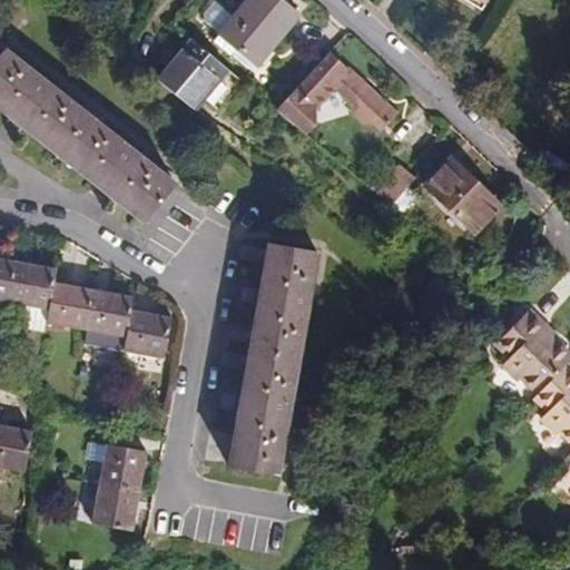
[(235,49),(256,67),(301,13),(283,0),(246,0),(218,35),(218,36),(235,49)]
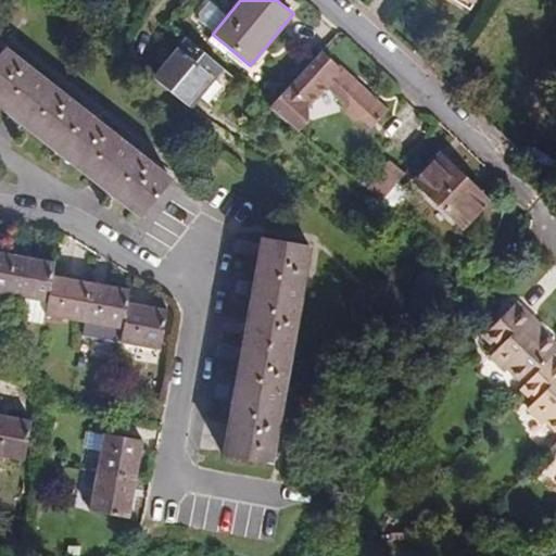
[(229,48),(213,35),(209,40),(224,54),(229,48)]
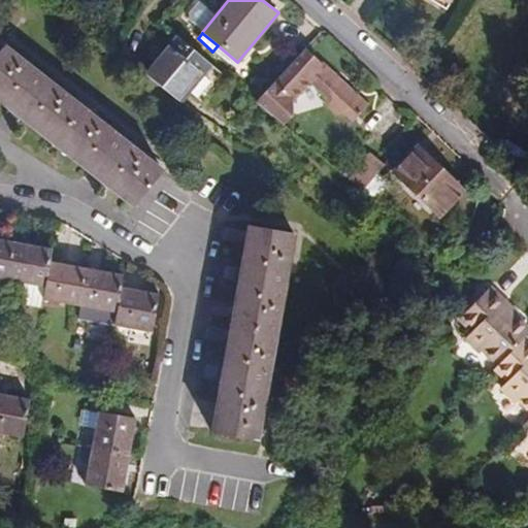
[(146,74),(178,101),(209,63),(177,36),(146,74)]
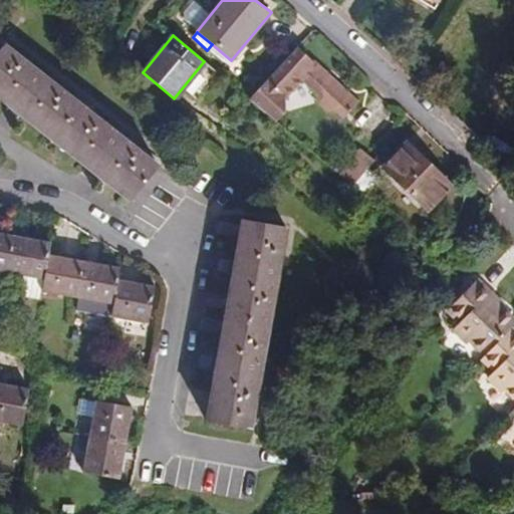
[(0,97),(131,201),(159,167),(3,45),(0,49),(0,97)]
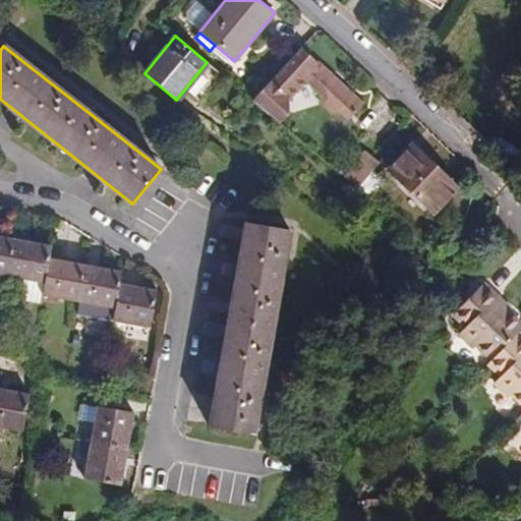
[(301,48),(252,101),(280,123),(289,114),(289,103),(307,83),(321,96),(321,105),(330,113),(340,113),(348,120),(364,103),(334,74),(325,76),(317,70),(317,62),(301,48)]
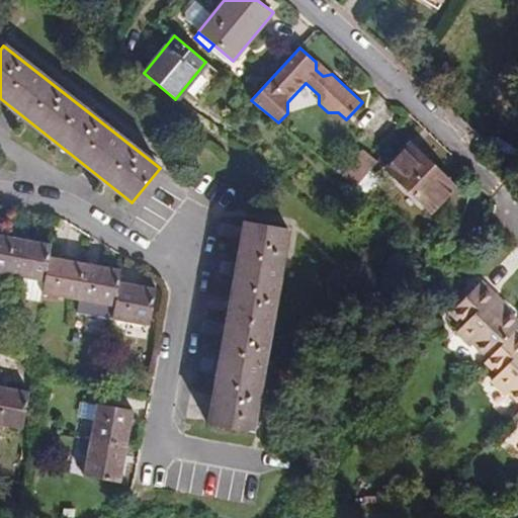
[(386,169),(431,211),(455,187),(410,145),(386,169)]
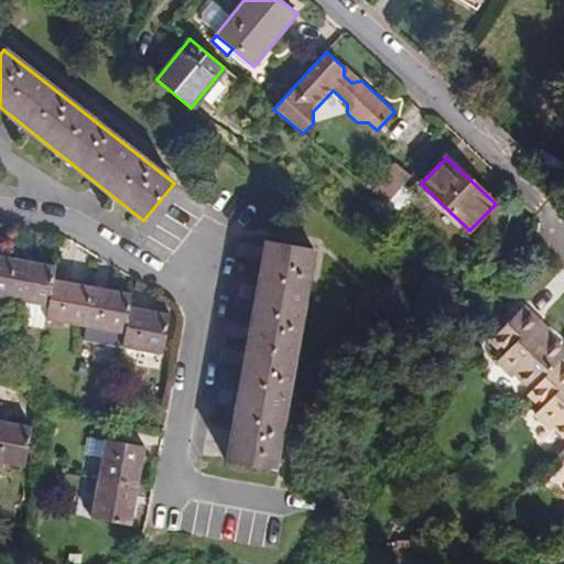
[(371,191),(388,205),(402,184),(409,175),(392,161),(371,191)]
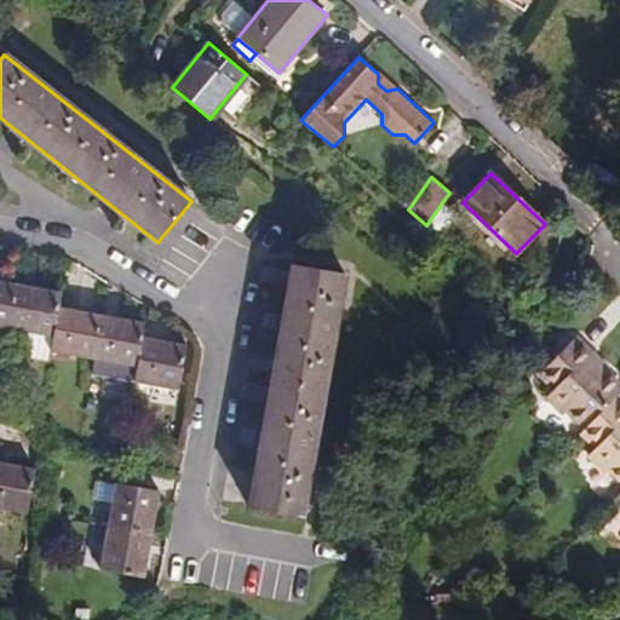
[(442,202),(426,225),(441,236),(459,216),(442,202)]
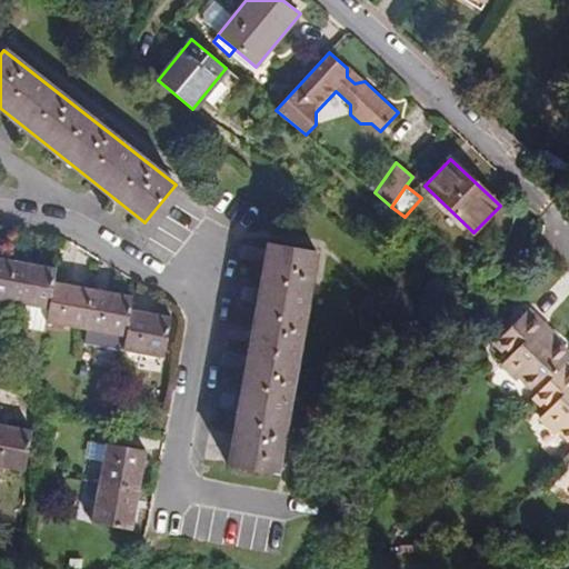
[(269,243),(229,467),(277,476),(317,251),(269,243)]
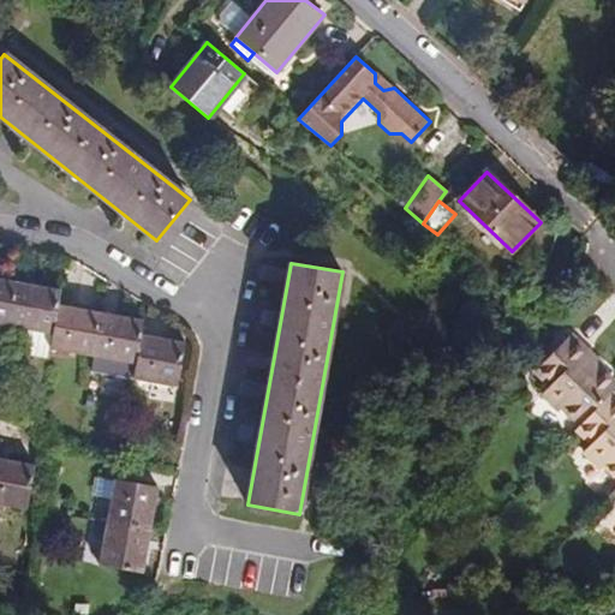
[(94,356),(136,363),(135,375),(133,377),(177,384),(184,342),(159,339),(159,345),(139,342),(141,336),(144,321),(119,316),(118,322),(100,320),(101,314),(77,309),(76,315),(58,311),(59,305),(61,292),(36,288),(35,293),(17,291),(18,285),(0,281),(0,324),(17,328),(17,332),(28,334),(24,353),(49,357),(51,347),(94,356)]
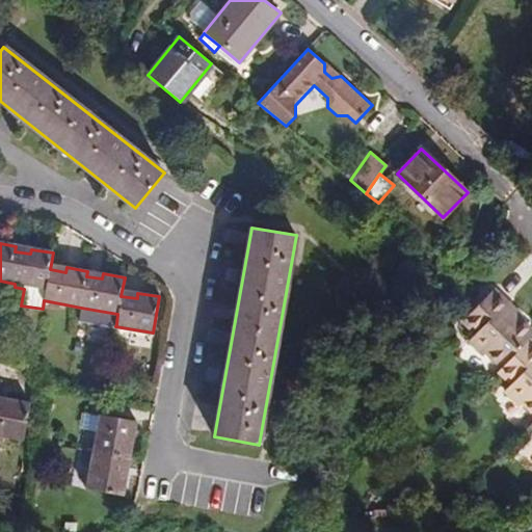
[(504,365),(528,341),(531,336),(531,335),(503,308),(508,301),(494,288),(462,319),(476,331),(470,338),(485,352),(487,349),(504,365)]
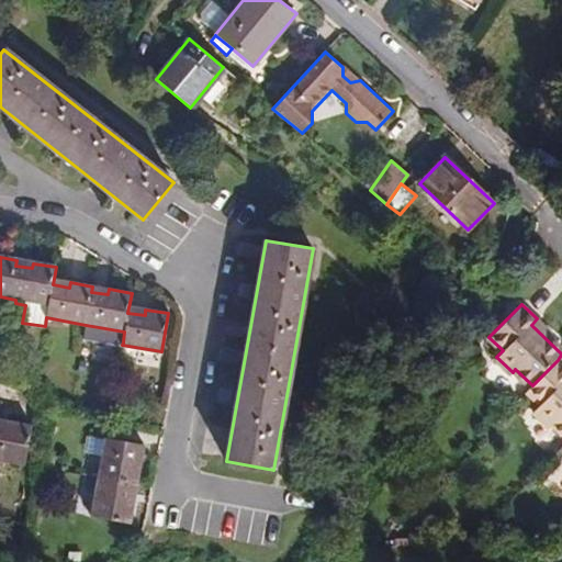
[(124,332),(86,325),(83,336),(123,343),(124,332)]
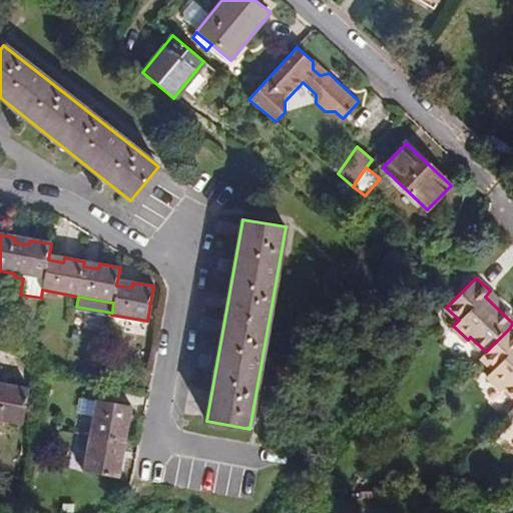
[(486,352),(478,360),(490,371),(485,377),(499,391),(502,388),(512,398),(512,333),(509,329),(486,352)]
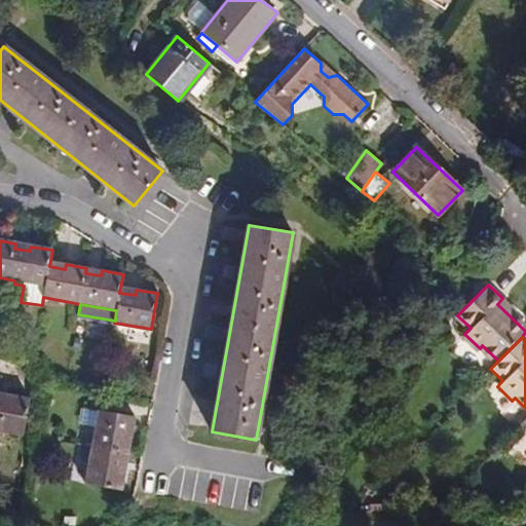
[(0,429),(23,435),(30,399),(8,395),(7,400),(0,398),(0,429)]
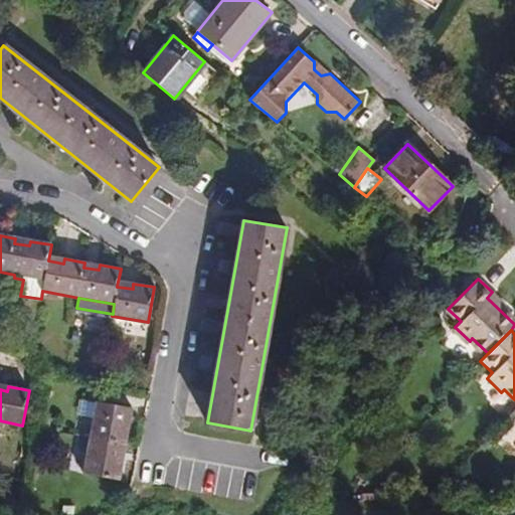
[(94,419),(97,402),(87,400),(83,417),(94,419)]
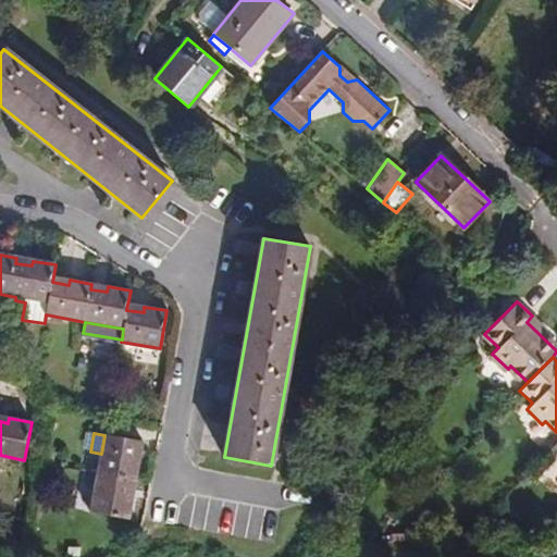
[(104,435),(90,512),(128,519),(133,497),(127,496),(130,480),(135,481),(140,458),(135,458),(138,441),(104,435)]
